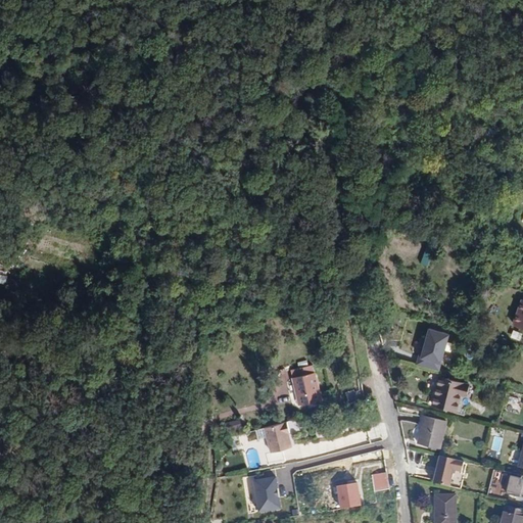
[(516,137),(509,134),(505,146),(512,149),(516,137)]
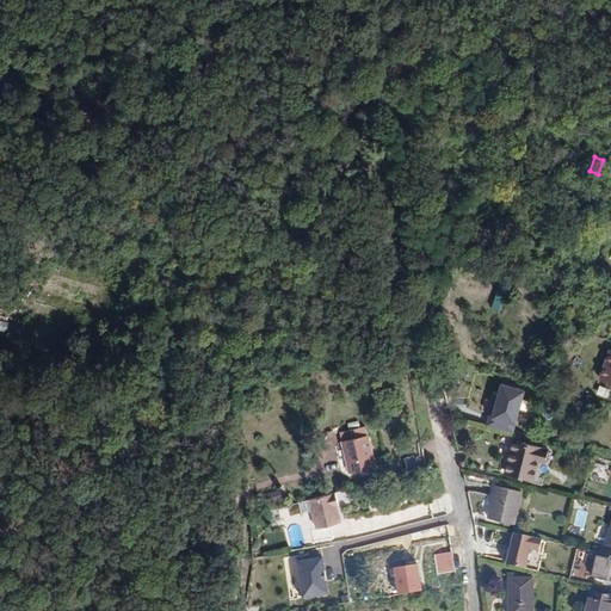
[(498,291),(492,309),(501,312),(506,295),(498,291)]
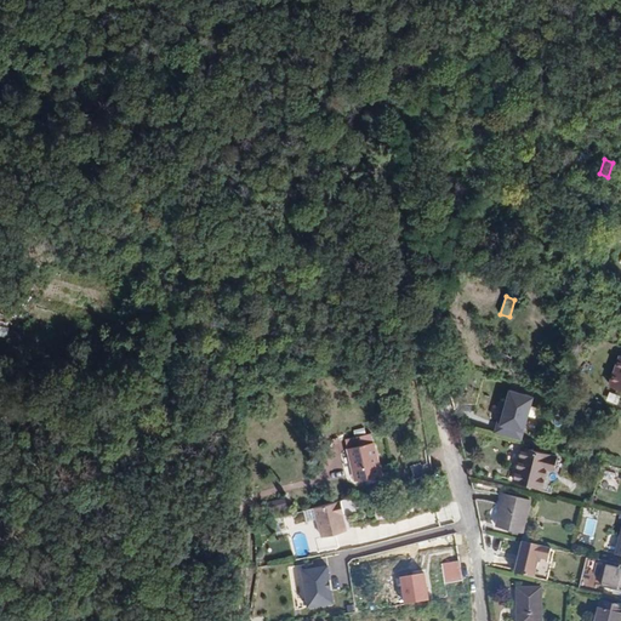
[(593,306),(586,305),(581,325),(587,326),(593,306)]
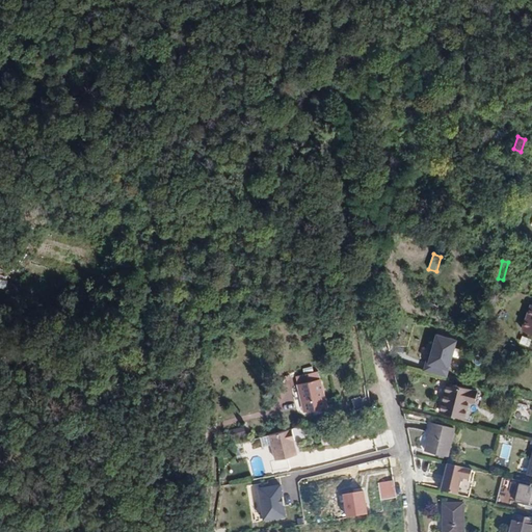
[(531,309),(531,312),(523,328),(531,331),(531,309)]
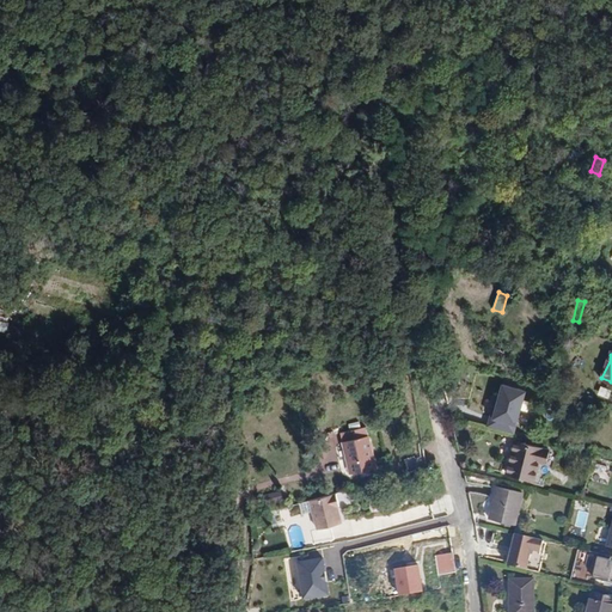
[(489,426),(515,433),(527,389),(500,381),(489,426)]
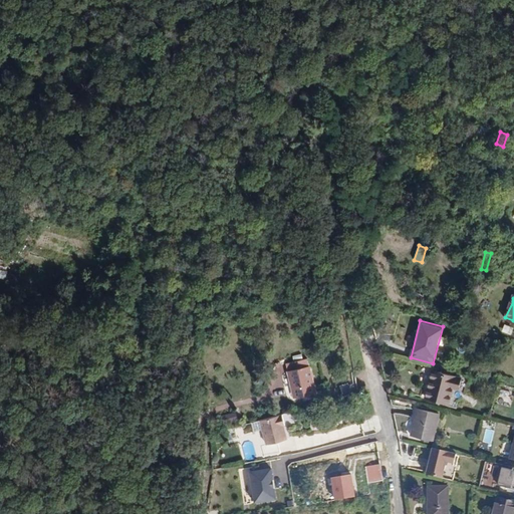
[(294,395),(316,389),(306,355),(285,361),(294,395)]
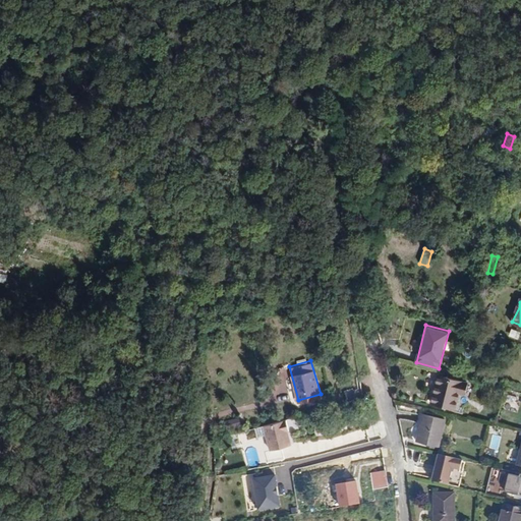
[(438,378),(431,404),(455,410),(459,395),(464,396),(466,385),(438,378)]
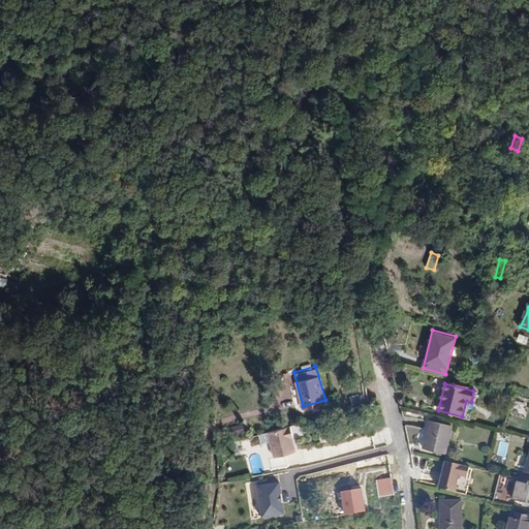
[(358,406),(373,402),(370,393),(355,397),(358,406)]
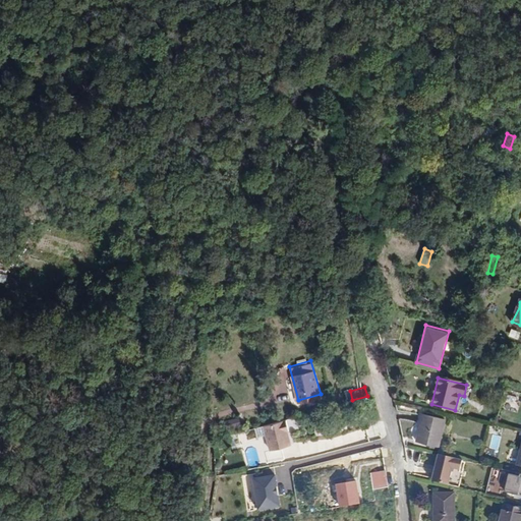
[(238,413),(227,419),(230,426),(242,420),(240,415),(238,413)]
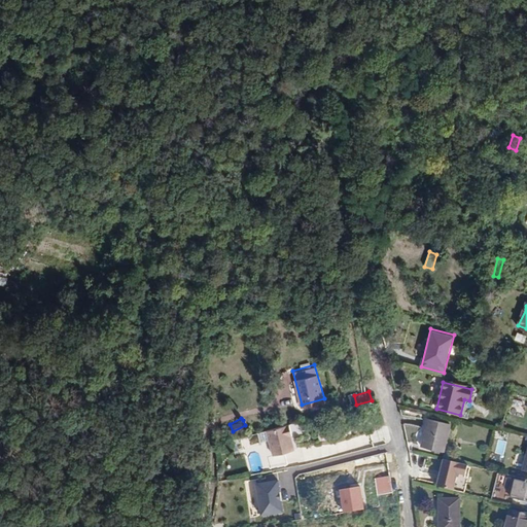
[(450,425),(428,419),(421,446),(444,451),(450,425)]
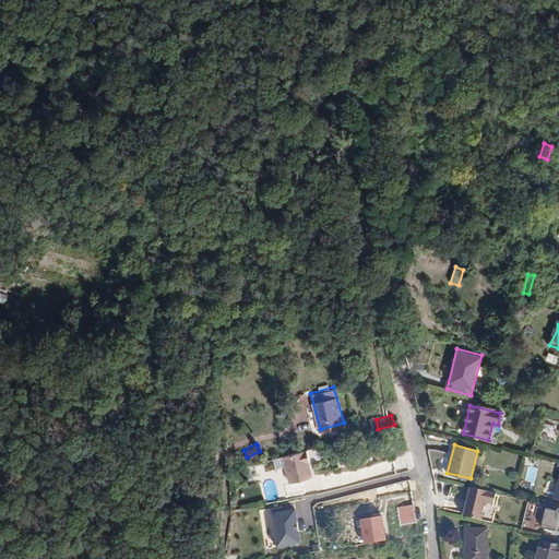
[(309,449),(295,452),(284,454),(292,482),(285,484),(288,496),(307,491),(305,484),(304,478),(313,476),(310,461),(311,461),(309,449)]
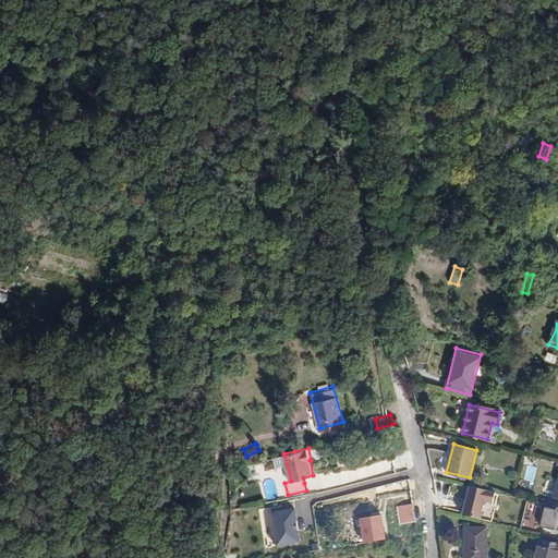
[(497,492),(471,485),(464,512),(482,517),(486,500),(494,502),(497,492)]
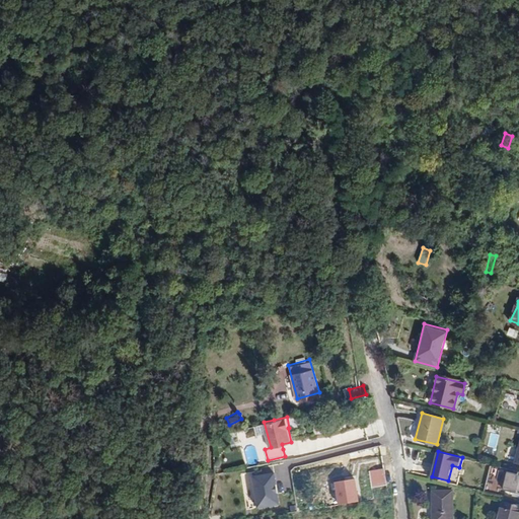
[(384,468),(369,471),(372,487),(387,485),(384,468)]
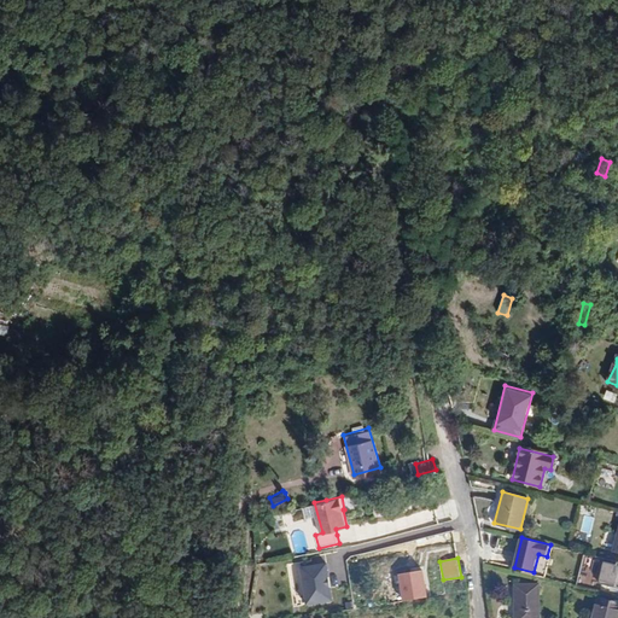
[(617,564),(606,561),(600,587),(617,592),(617,564)]
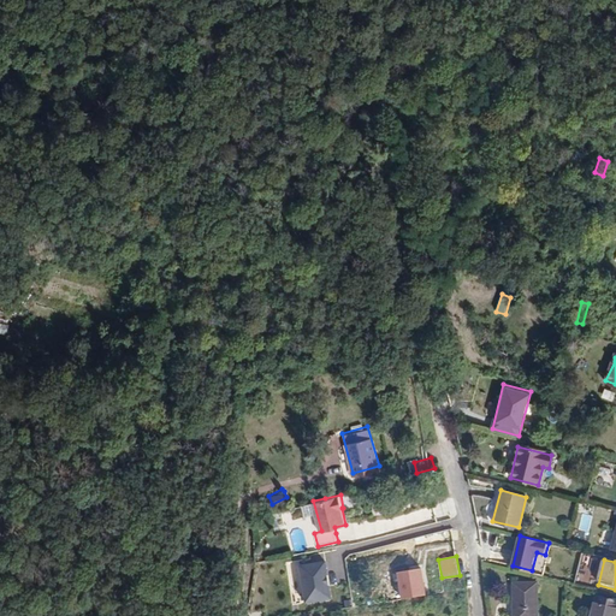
[(325,561),(300,564),(304,602),(331,598),(325,561)]
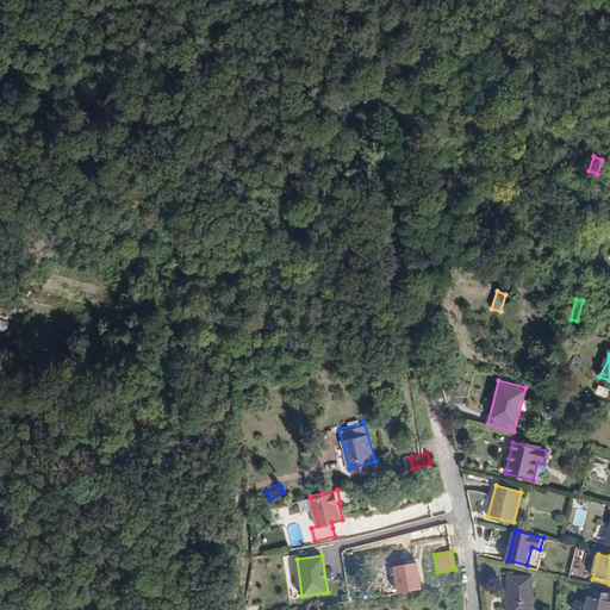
[(418,562),(393,567),(398,592),(423,589),(418,562)]
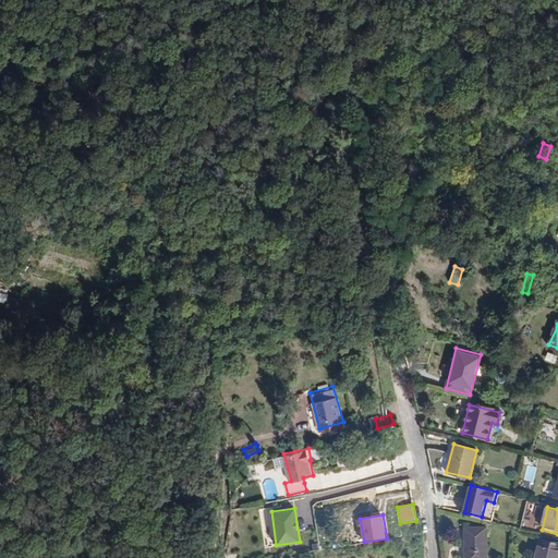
[(468,529),(468,557),(489,557),(489,528),(468,529)]
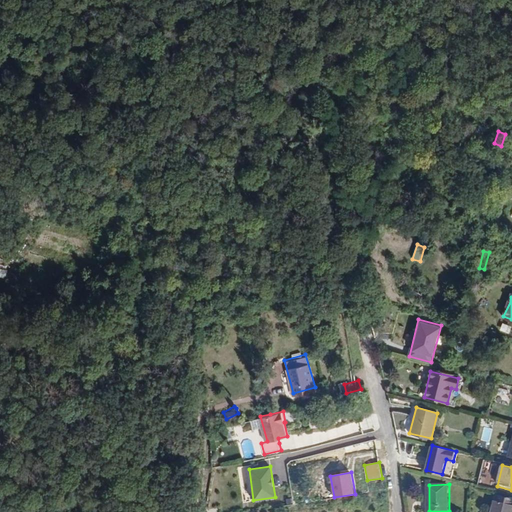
[(511,511),(511,502),(498,502),(497,511),(511,511)]
